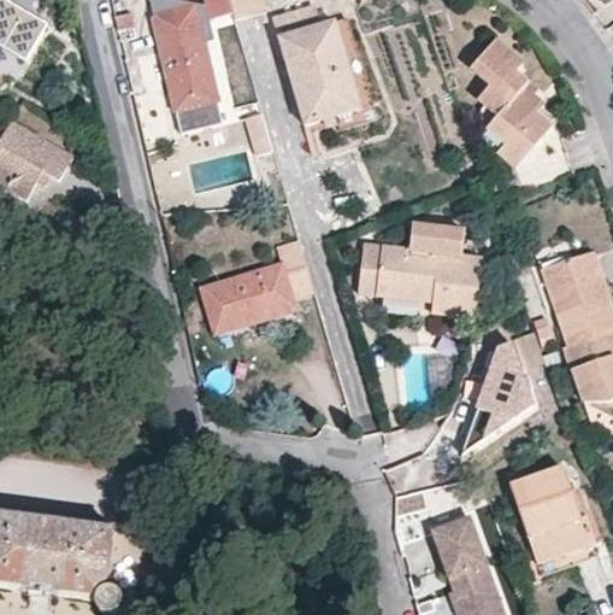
[(7,0),(0,0),(0,44),(25,57),(43,18),(22,7),(18,16),(3,9),(7,0)]
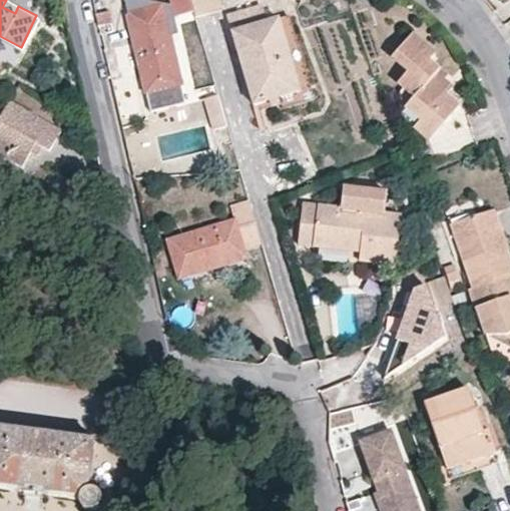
[(18,6),(6,0),(2,7),(15,13),(18,6)]
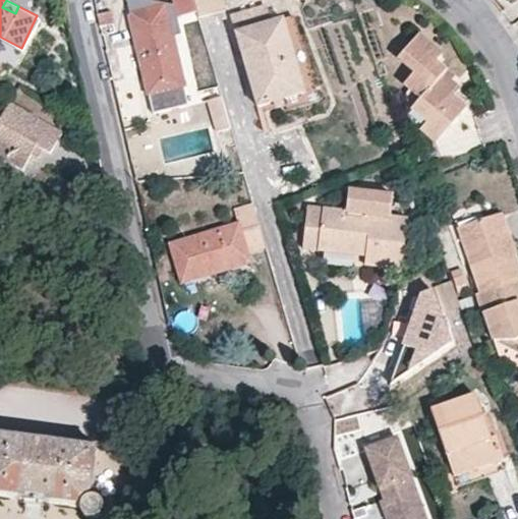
[(175,13),(195,8),(192,0),(171,0),(171,1),(166,0),(123,0),(151,111),(187,103),(170,32),(179,31),(175,13)]
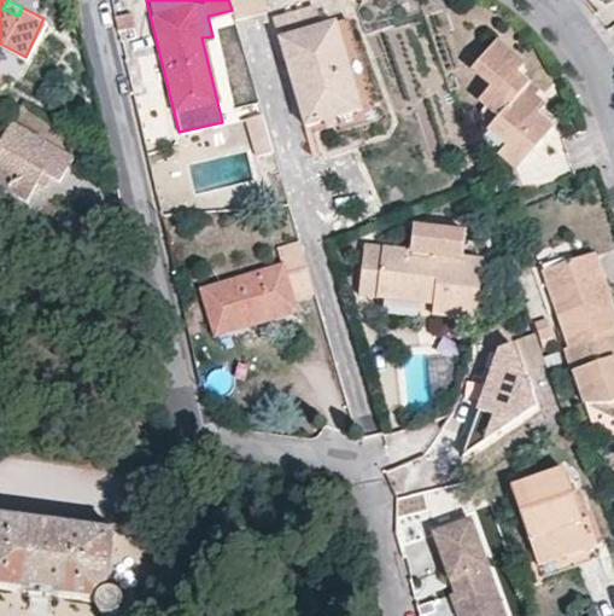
[(228,0),(232,10),(233,16),(265,7),(263,0),(228,0)]
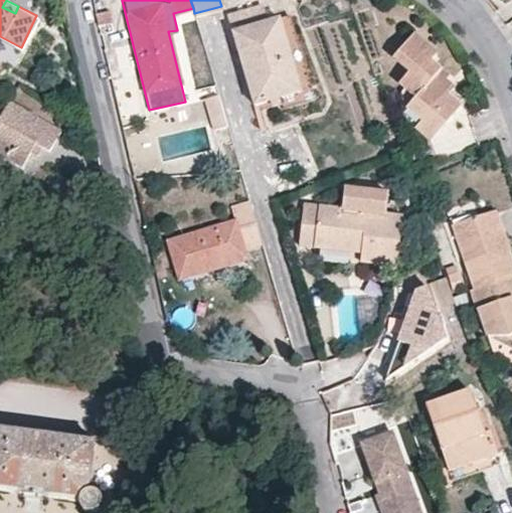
[(259,5),(228,13),(242,63),(253,104),(276,97),(299,90),(287,47),(278,16),(264,20),(259,5)]
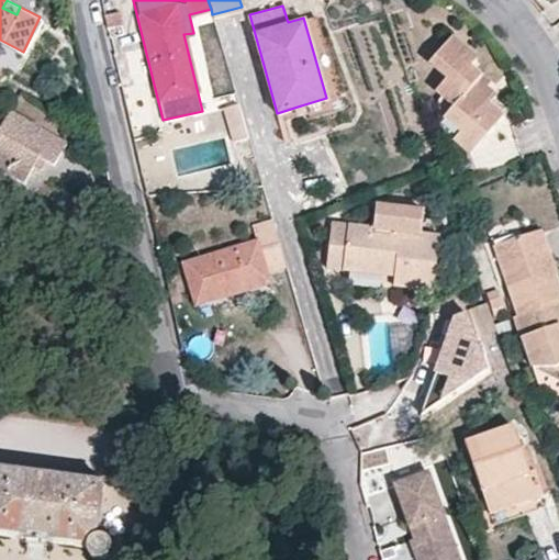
[(115,7),(101,10),(104,23),(119,20),(115,7)]
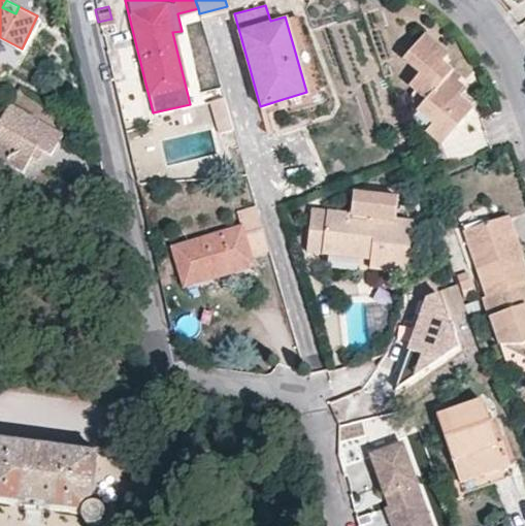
[(287,111),(323,100),(305,42),(296,13),(285,17),(294,48),(306,92),(283,99),(287,111)]
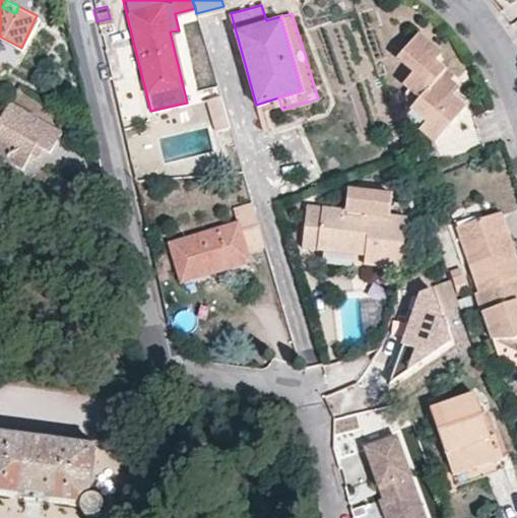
[(414,34),(394,57),(411,70),(401,82),(419,96),(410,108),(428,122),(442,133),(464,106),(456,100),(451,94),(441,87),(447,79),(451,75),(433,60),(438,53),(414,34)]
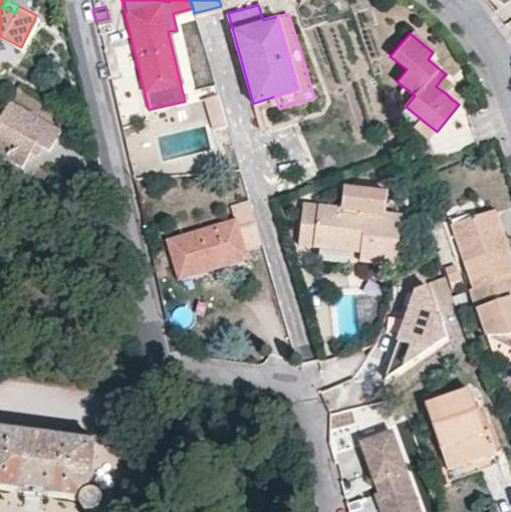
[(446,93),(452,86),(442,78),(436,86),(446,93)]
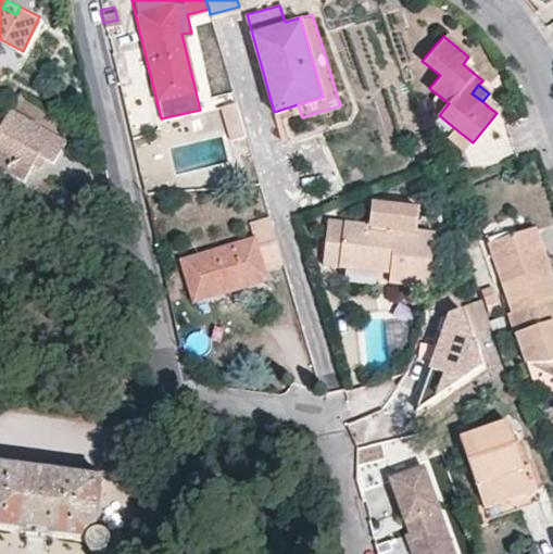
[(238,112),(235,101),(227,102),(230,114),(238,112)]
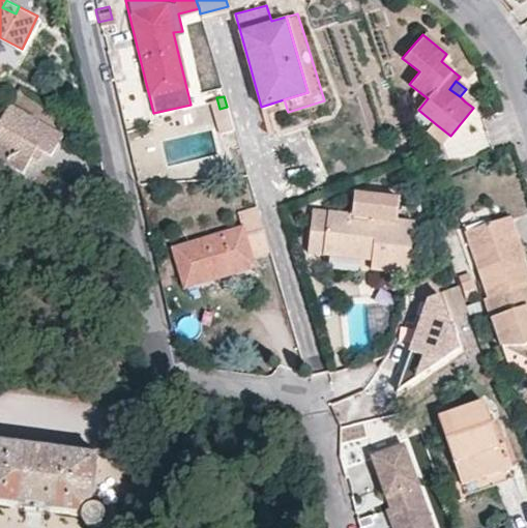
[(220,109),(216,97),(210,99),(215,120),(230,117),(227,107),(220,109)]
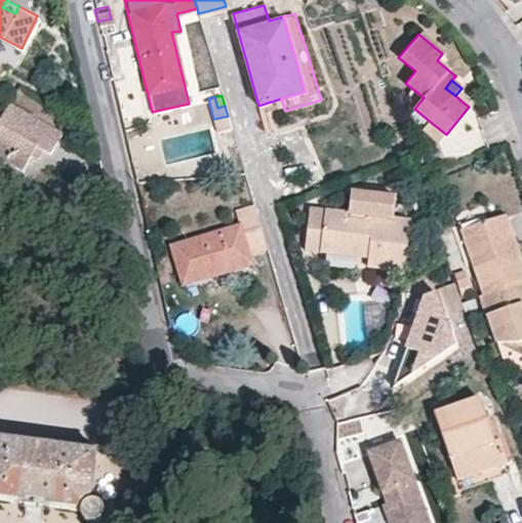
[(49,151),(61,132),(8,102),(0,114),(0,155),(6,158),(22,168),(31,154),(37,144),(43,147),(49,151)]
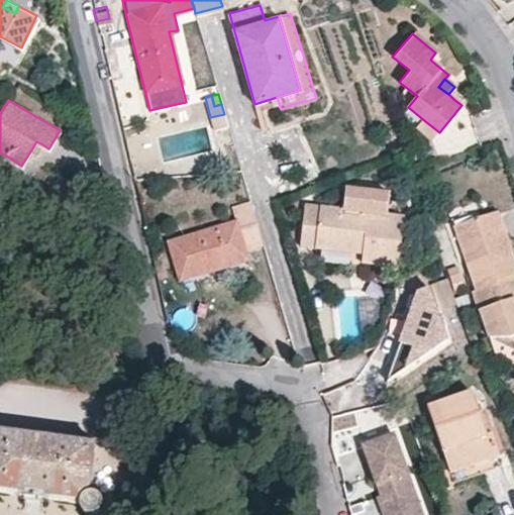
[(227,124),(224,114),(210,117),(212,128),(227,124)]
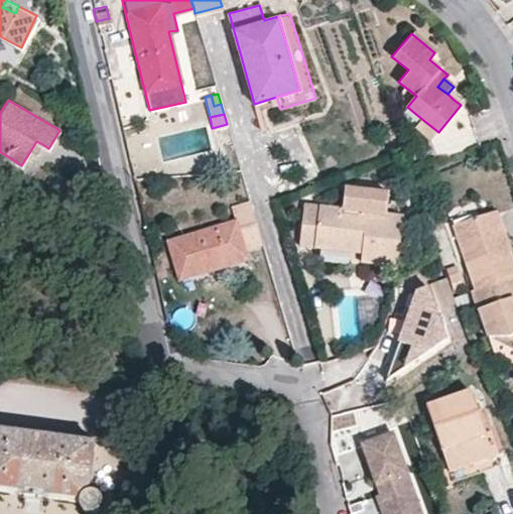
[(424,121),(417,129),(431,141),(438,132),(424,121)]
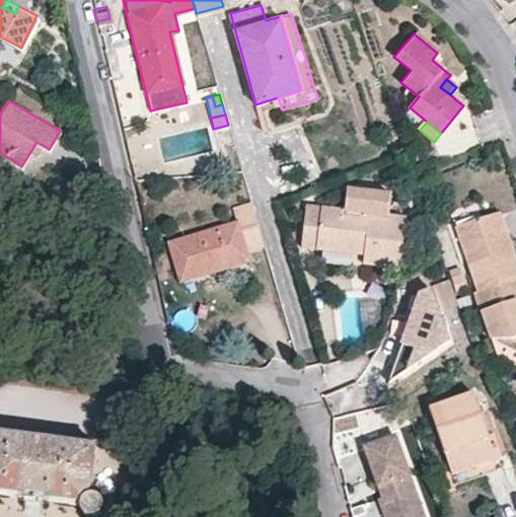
[(43,145),(37,142),(30,152),(37,155),(43,145)]
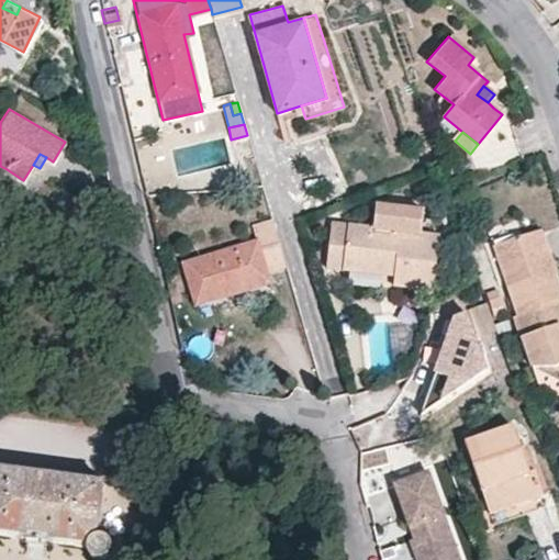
[(331,221),(325,265),(394,273),(392,281),(431,287),(437,234),(420,232),(422,210),(375,204),(372,225),(331,221)]
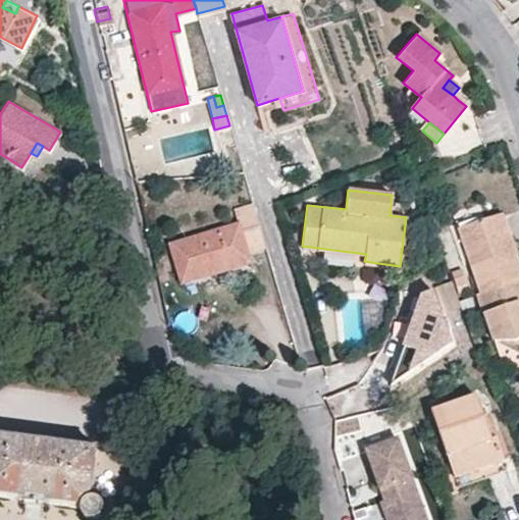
[(169,241),(180,280),(249,260),(247,249),(264,244),(252,204),(234,209),(237,221),(169,241)]
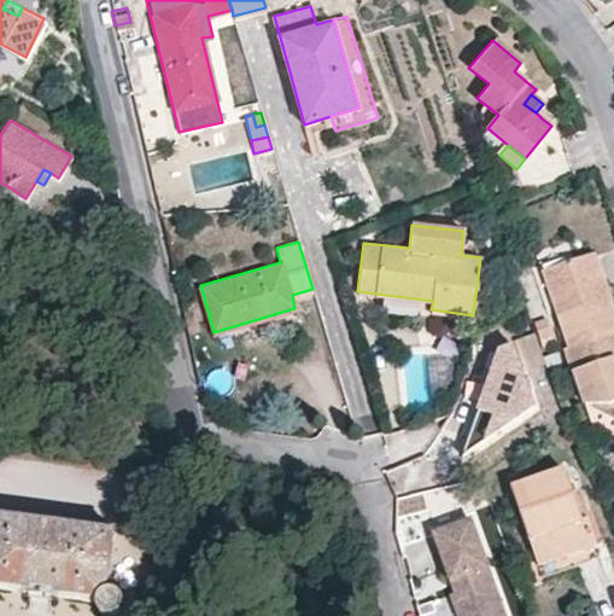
[(592,249),(585,251),(596,280),(603,279),(592,249)]
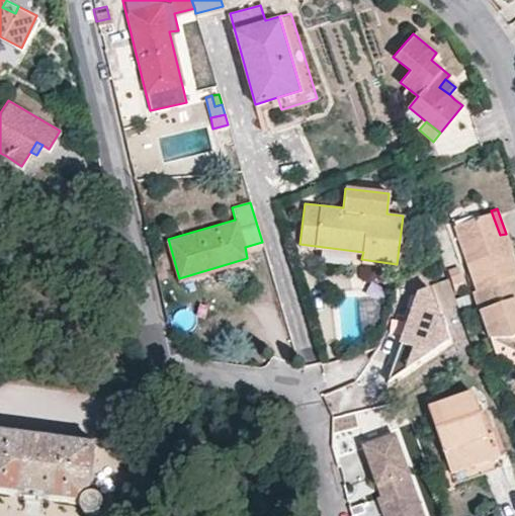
[(514,260),(506,234),(500,235),(491,210),(452,225),(475,290),(514,275),(514,260)]
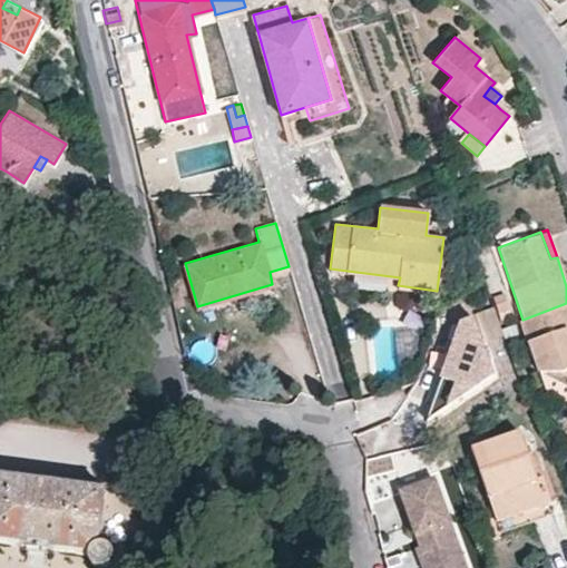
[(566,303),(522,320),(520,320),(539,372),(559,371),(566,376),(566,303)]
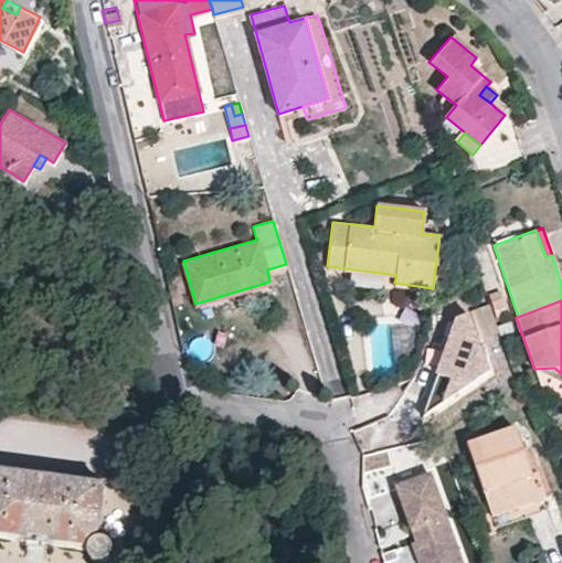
[(481,363),(462,307),(449,311),(441,337),(444,350),(433,353),(414,406),(481,363)]
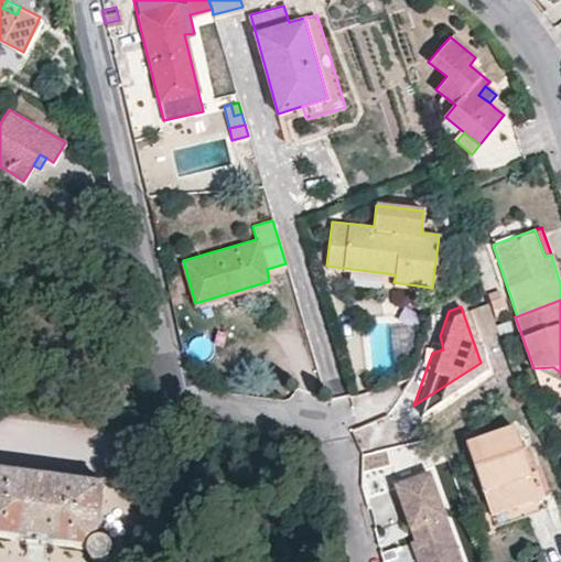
[(443,349),(440,336),(432,353),(443,349)]
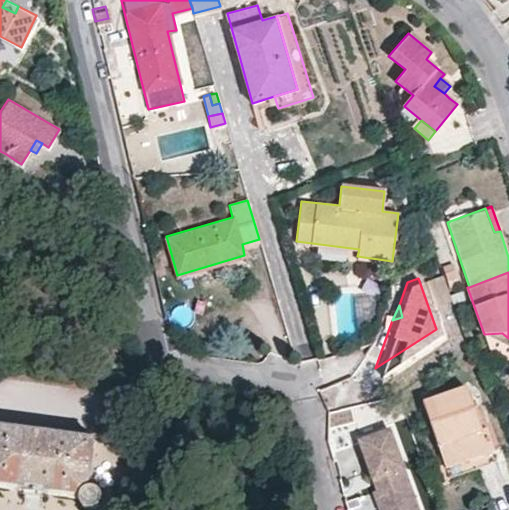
[(480,423),(476,424),(460,380),(417,395),(433,439),(450,433),(458,455),(488,444),(480,423)]
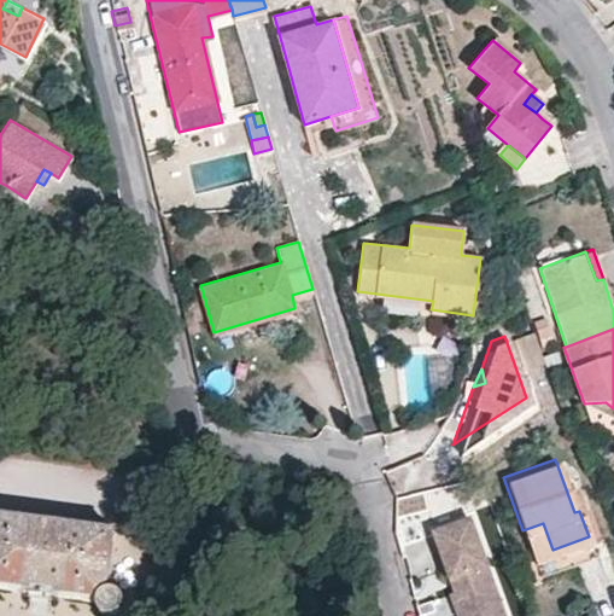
[(105,568),(107,524),(0,506),(0,582),(24,586),(94,596),(94,599),(95,604),(99,608),(103,609),(106,609),(109,608),(112,605),(115,603),(115,599),(115,596),(113,593),(110,590),(106,588),(103,588),(105,568)]
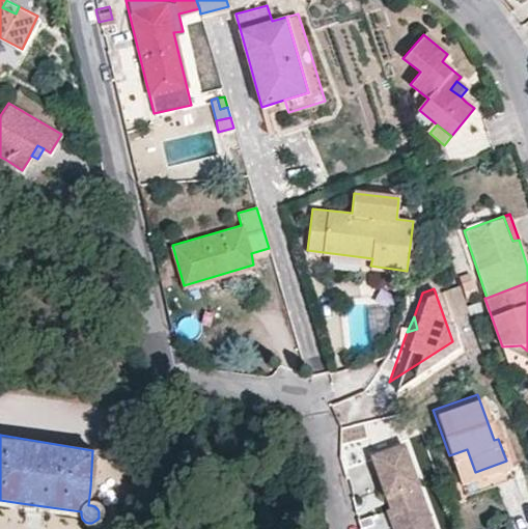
[(428,528),(396,441),(369,450),(389,502),(398,528),(428,528)]
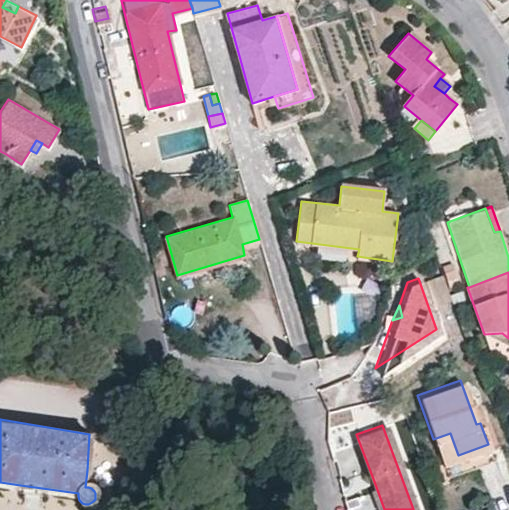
[(441,461),(458,455),(450,433),(433,439),(441,461)]
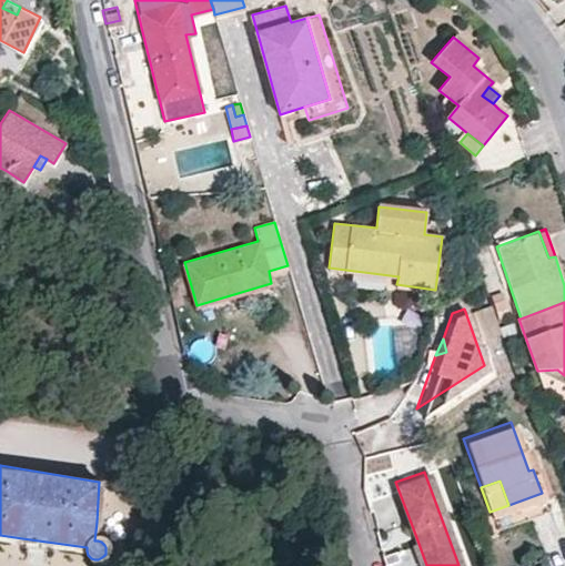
[(424,561),(416,537),(412,539),(421,562),(424,561)]
